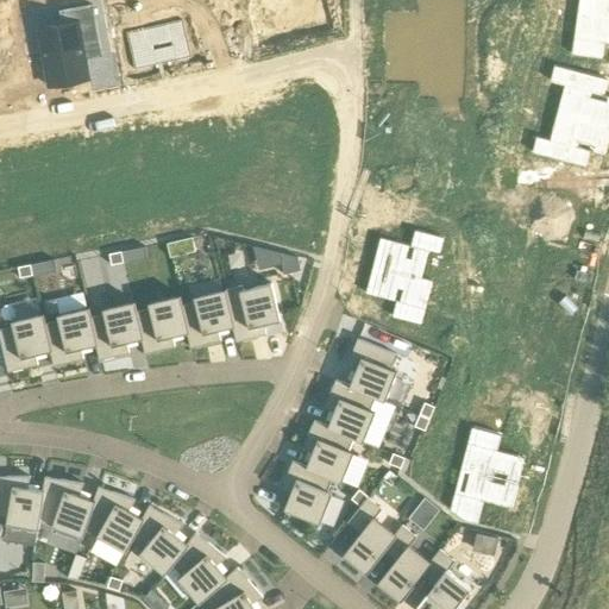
[(257,0),(267,33),(268,33),(268,35),(325,19),(325,18),(327,18),(321,0),(257,0)]
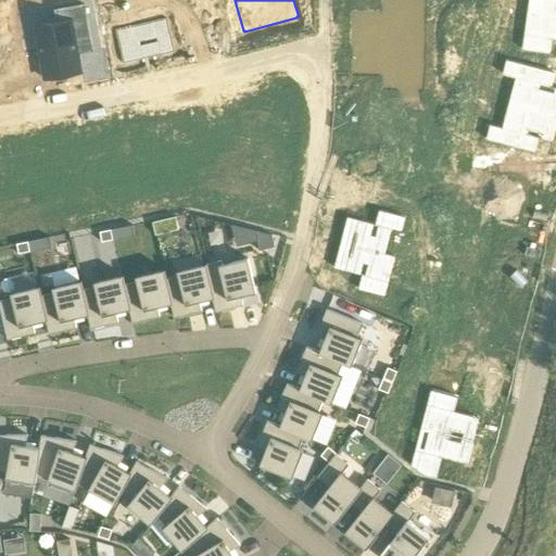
[(555,0),(541,0),(540,14),(555,15),(555,0)]
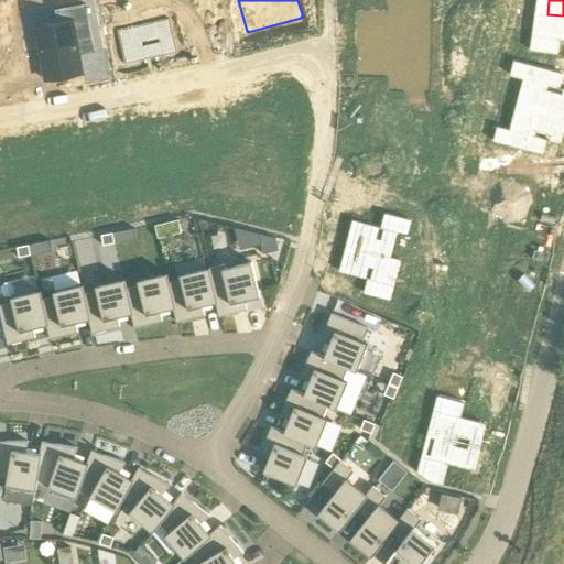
[(56,11),(58,22),(35,26),(45,80),(84,74),(79,55),(95,52),(86,6),(56,11)]
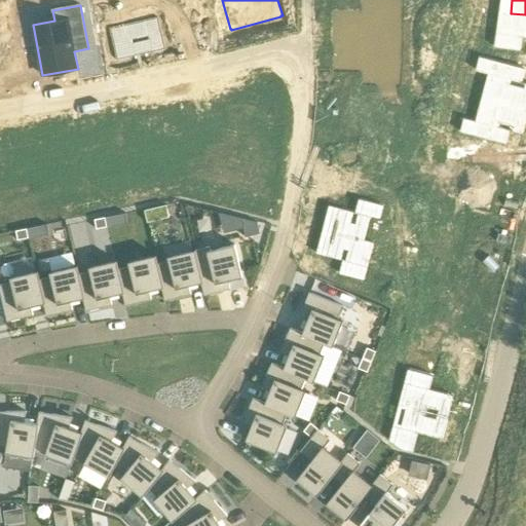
[(162,10),(111,23),(119,59),(137,54),(138,57),(154,52),(153,50),(172,45),(162,10)]
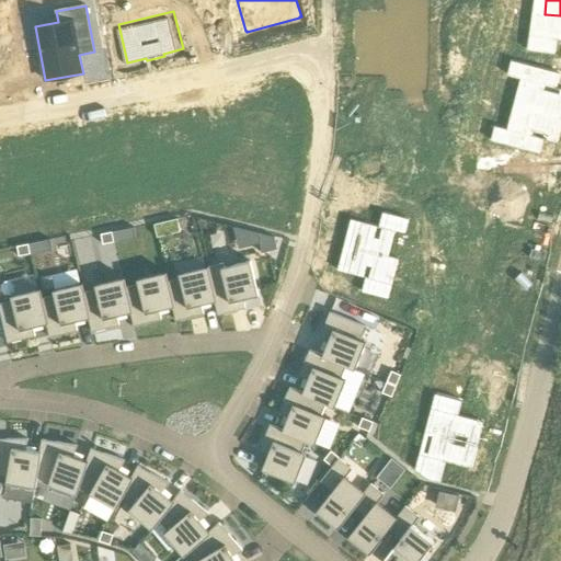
[(559,56),(560,42),(560,41),(560,15),(545,14),(541,36),(531,35),(529,52),(559,56)]
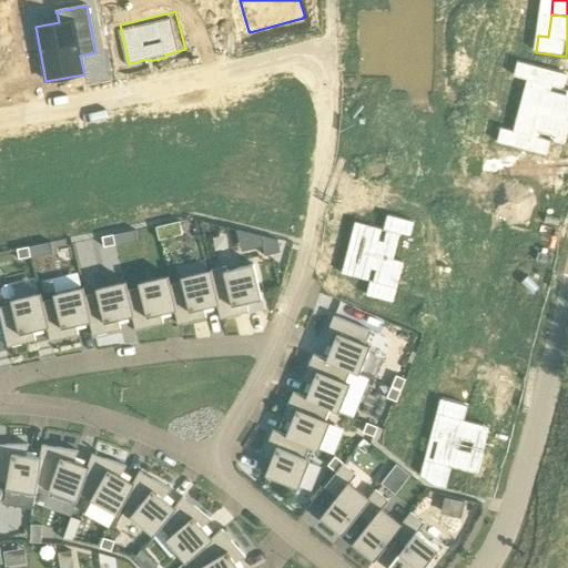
[(528,81),(523,105),(567,118),(567,73),(520,61),(516,78),(528,81)]
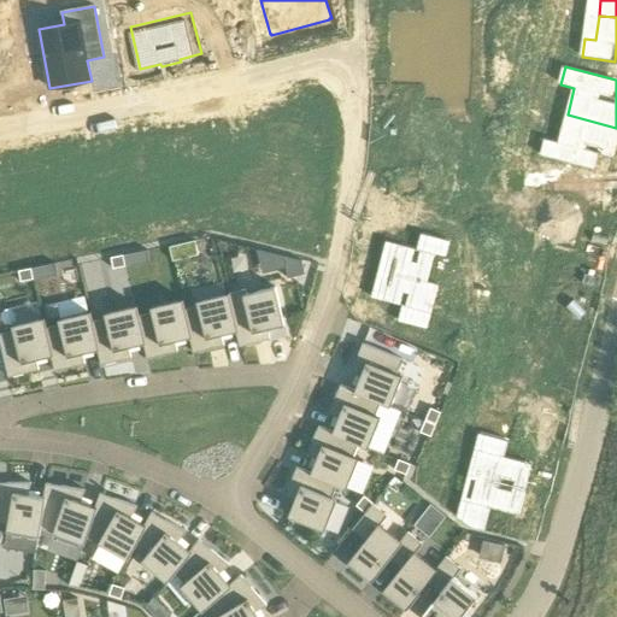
[(616,128),(568,115),(560,141),(546,137),(541,156),(597,171),(601,157),(616,160),(616,128)]
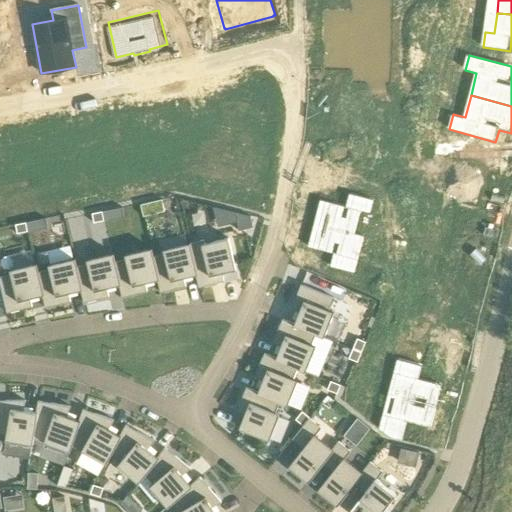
[(453,151),(461,153),(456,174),(498,185),(504,163),(480,156),(483,144),(457,137),(453,151)]
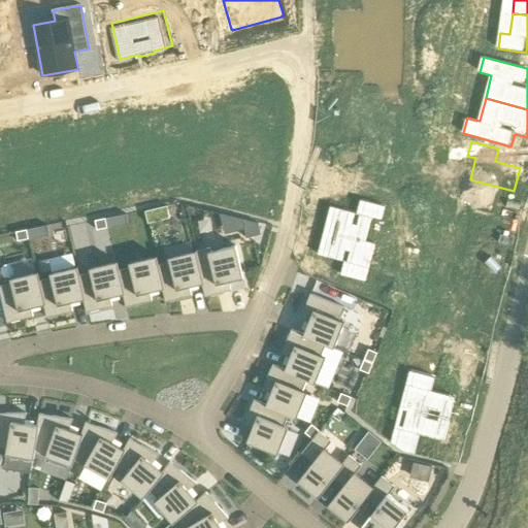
[(456,198),(452,212),(480,220),(483,206),(507,213),(514,191),(470,179),(465,200),(456,198)]
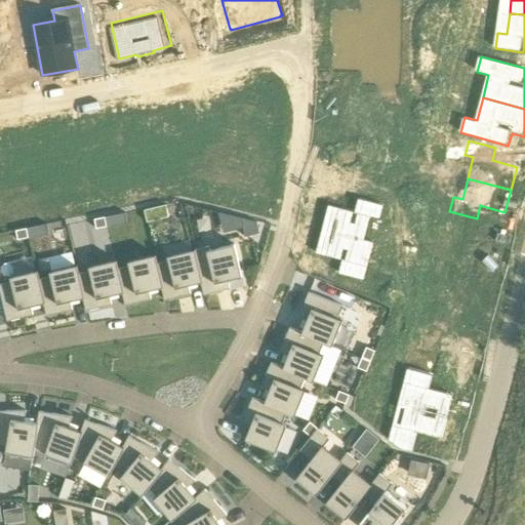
[(325,202),(318,227),(367,241),(374,218),(380,220),(385,205),(358,198),(354,210),(325,202)]
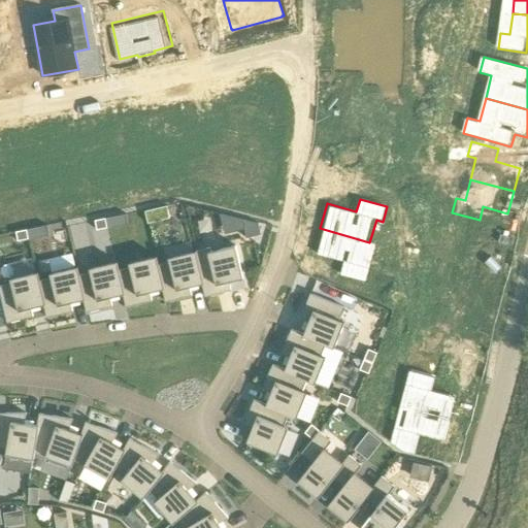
[(167,206),(145,210),(149,223),(169,219),(167,206)]
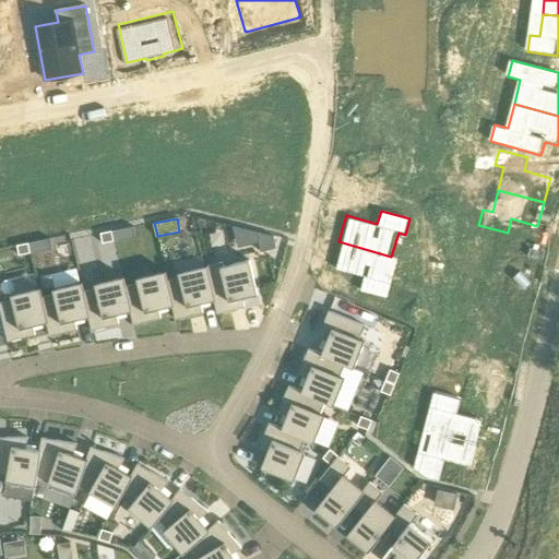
[(134,227),(113,232),(115,242),(135,238),(134,227)]
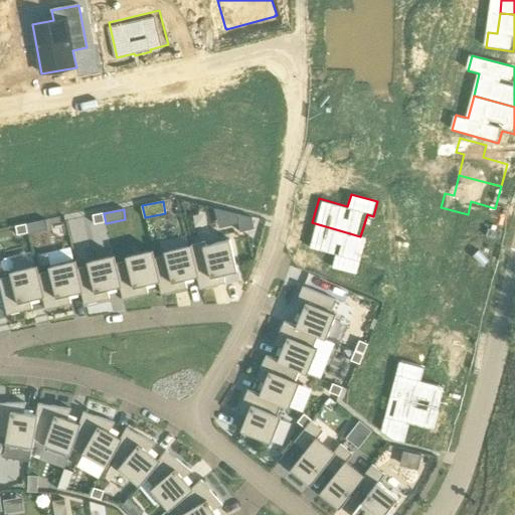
[(104,213),(93,215),(95,224),(105,222),(104,213)]
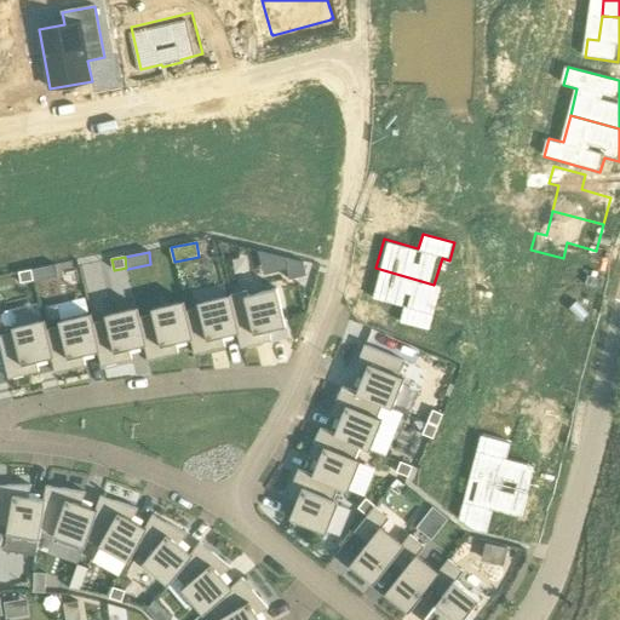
[(303,263),(285,258),(288,270),(290,280),(306,275),(303,263)]
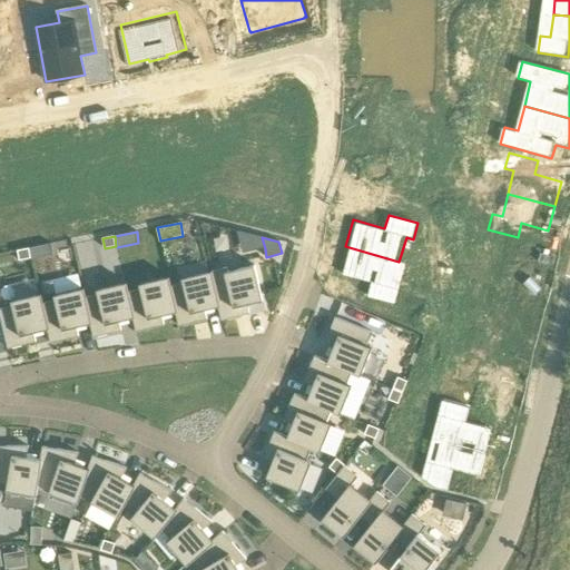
[(51,244),(30,248),(32,259),(53,255),(51,244)]
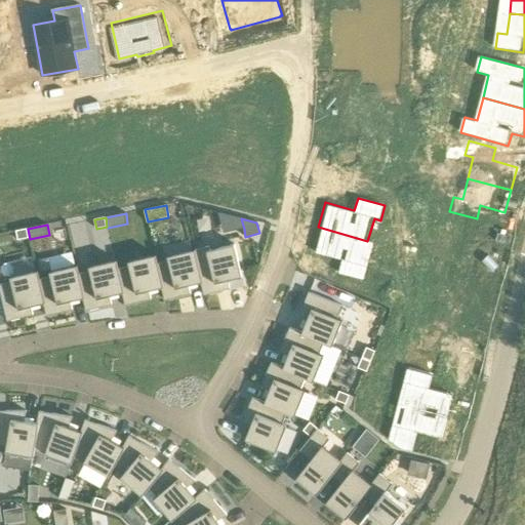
[(367,241),(318,227),(311,252),(339,260),(336,274),(363,281),(367,267),(361,265),(367,241)]
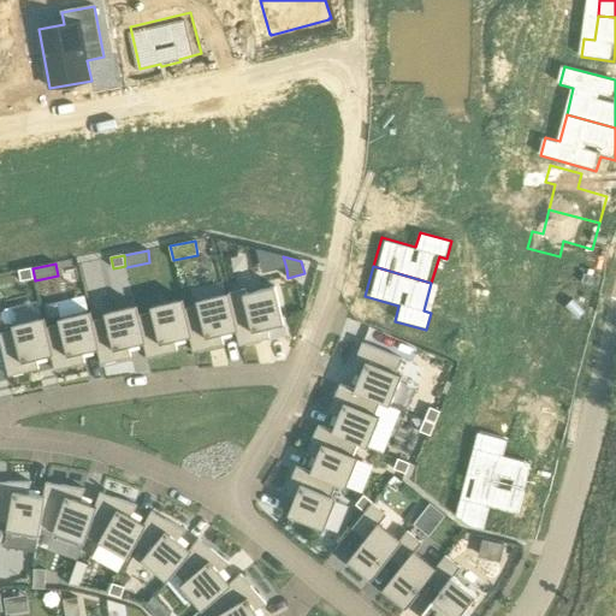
[(31,268),(19,271),(22,282),(34,279),(31,268)]
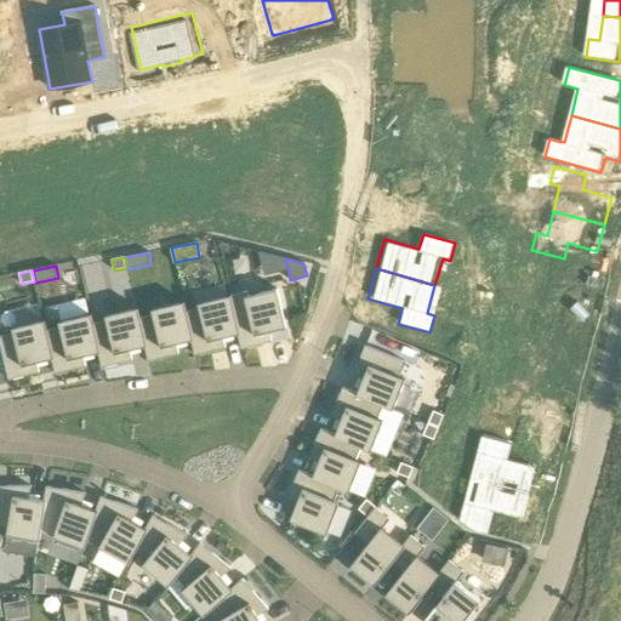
[(248,291),(231,296),(240,334),(238,334),(241,349),(272,342),(269,331),(286,328),(278,289),(249,296),(248,291)]
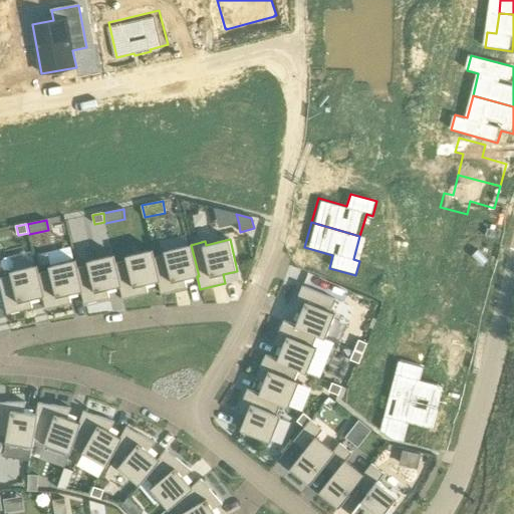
[(166,256),(155,258),(161,281),(159,281),(162,294),(187,288),(185,279),(197,276),(199,276),(191,245),(165,251),(166,256)]
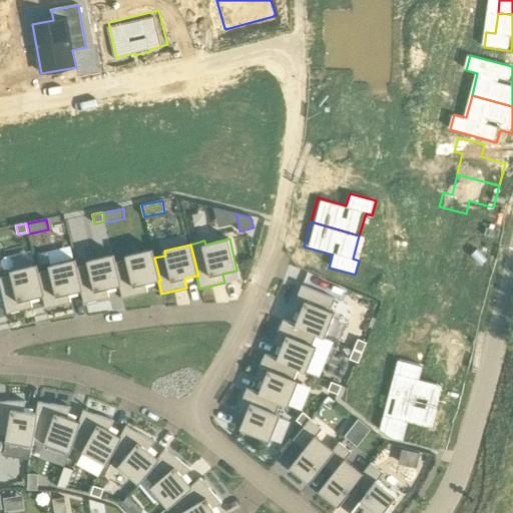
[(116,263),(115,263),(120,286),(119,286),(122,299),(147,293),(146,288),(145,284),(154,282),(157,281),(159,281),(153,258),(154,258),(152,249),(125,255),(127,260),(116,263)]
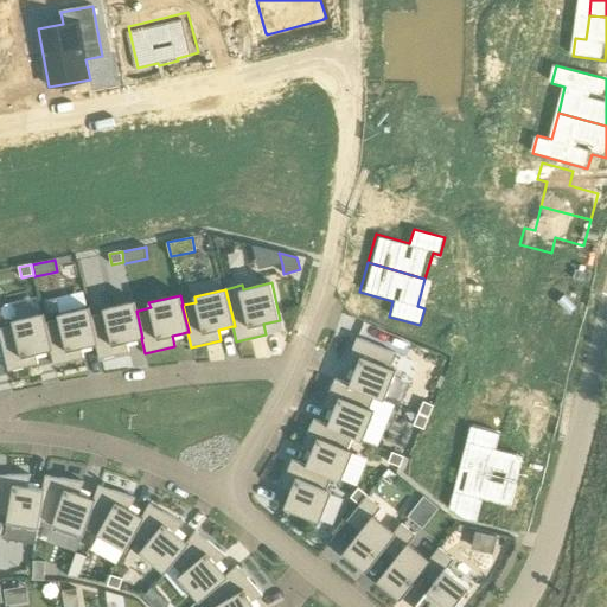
[(93,317),(90,317),(97,344),(96,344),(100,359),(129,352),(128,346),(127,342),(136,339),(141,338),(142,338),(136,311),(138,311),(135,301),(103,308),(104,314),(93,317)]
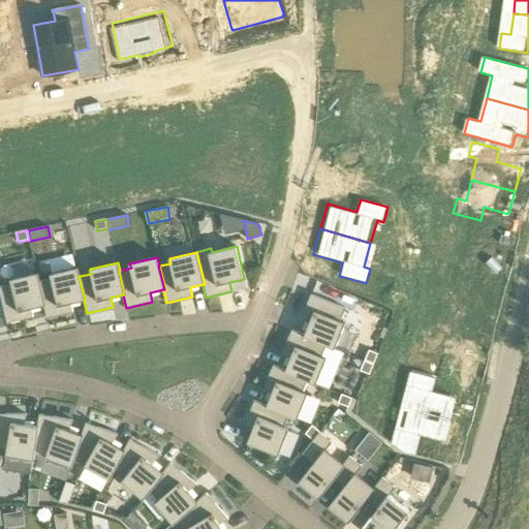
[(40,281),(39,282),(45,305),(44,306),(48,318),(73,312),(71,307),(71,303),(80,301),(84,300),(85,300),(79,276),(81,276),(79,268),(51,274),(52,279),(40,281)]
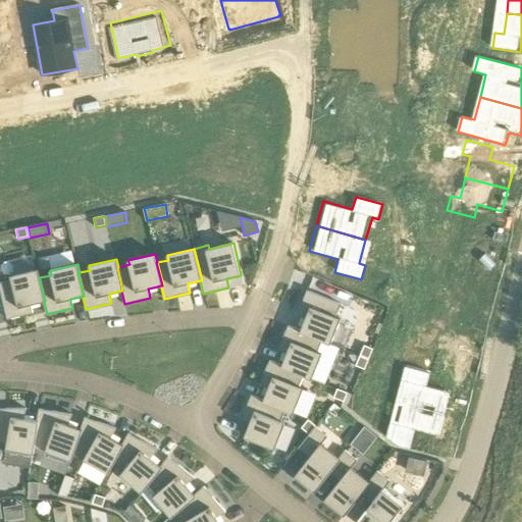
[(11,280),(0,282),(0,289),(7,319),(33,313),(32,308),(31,305),(44,302),(45,301),(39,278),(40,277),(38,269),(10,275),(11,280)]
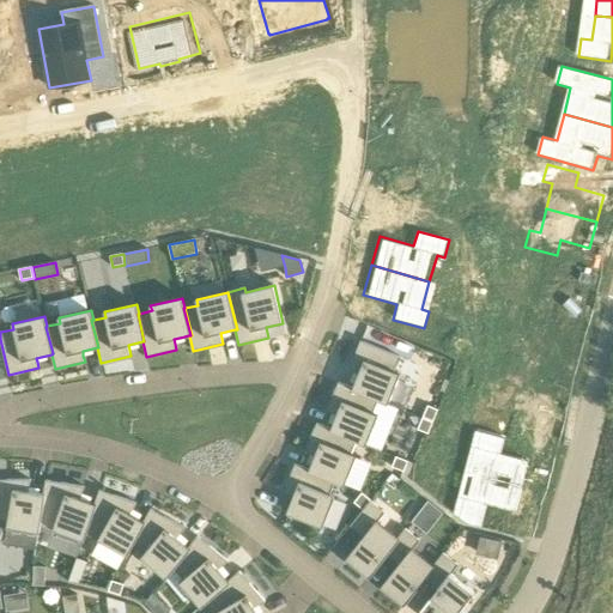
[(360,341),(349,370),(354,372),(358,374),(354,383),(353,388),(352,389),(378,400),(378,401),(388,405),(400,375),(395,372),(401,358),(360,341)]
